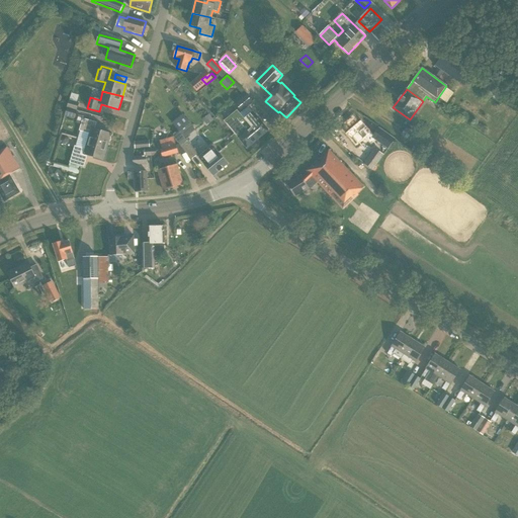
[(239,101),(235,104),(242,112),(253,102),(245,92),(237,98),(239,101)]
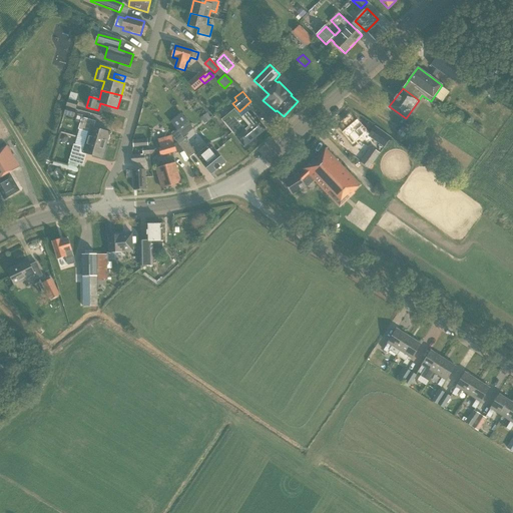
[(76,110),(78,102),(69,100),(67,107),(76,110)]
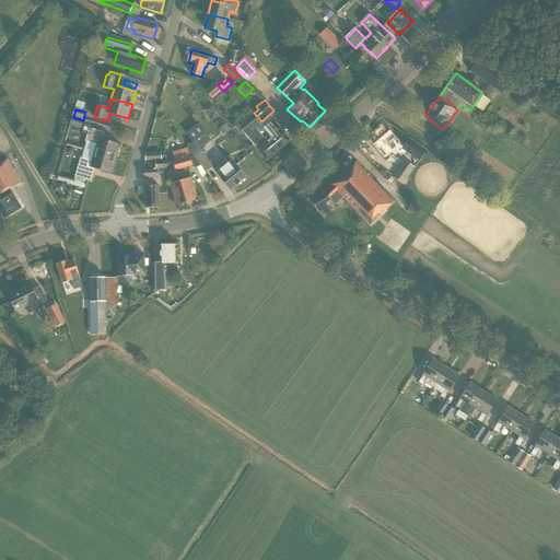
[(71,125),(81,128),(83,120),(73,117),(71,125)]
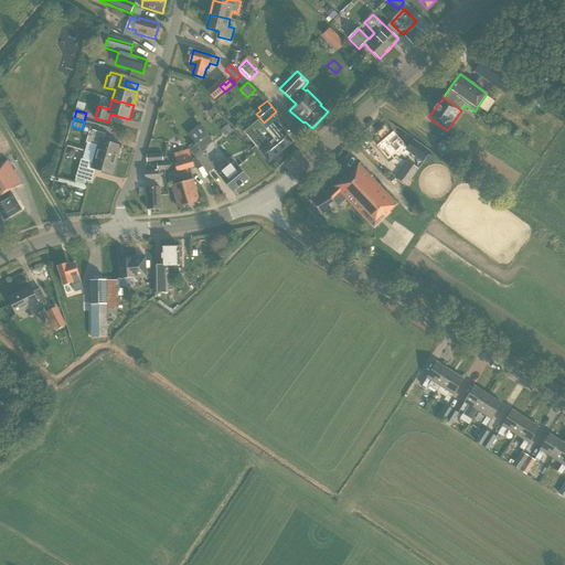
[(260,151),(269,162),(292,142),(276,123),(266,130),(258,120),(244,132),(260,151)]
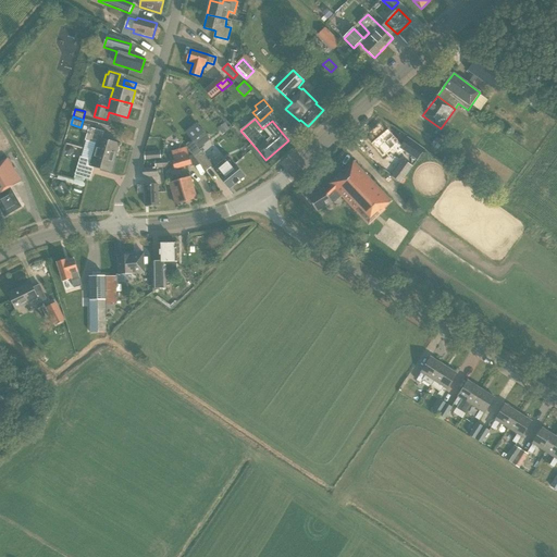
[(230,131),(225,123),(220,127),(224,134),(230,131)]
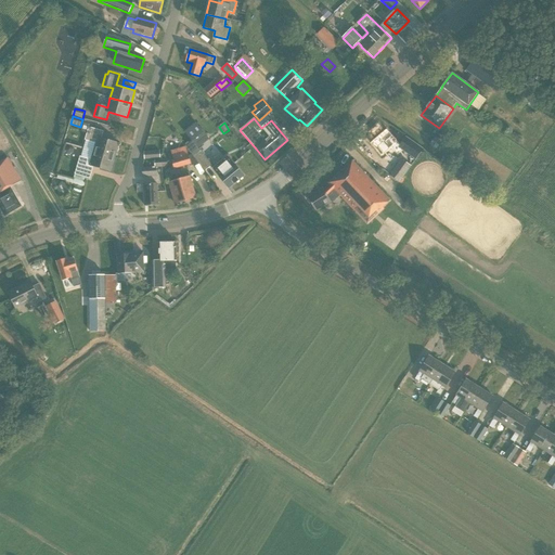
[(94,152),(115,157),(119,144),(102,139),(104,131),(89,127),(86,140),(97,143),(94,152)]
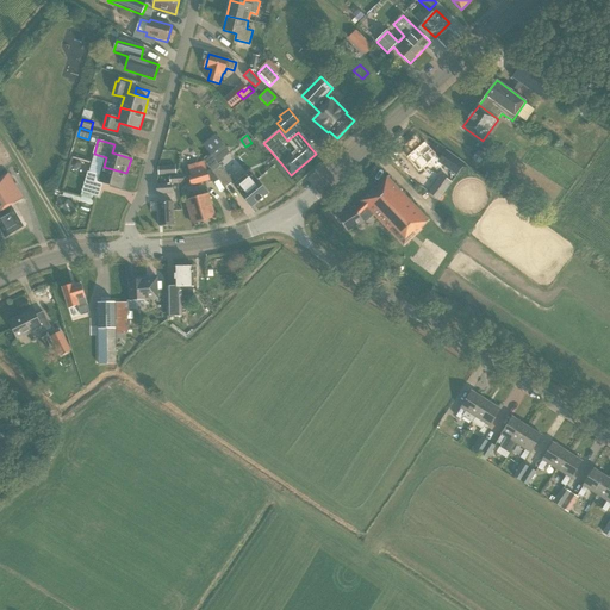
[(224,150),(222,149),(229,143),(225,139),(218,145),(219,147),(215,151),(218,156),(224,150)]
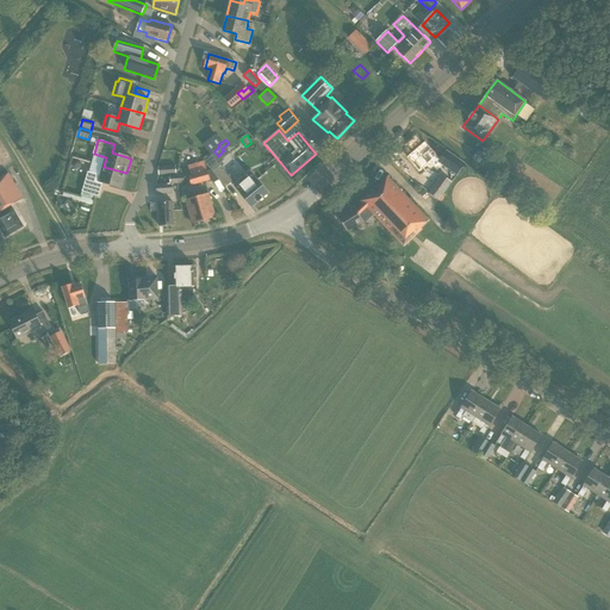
[(425,142),(409,156),(422,170),(437,156),(425,142)]
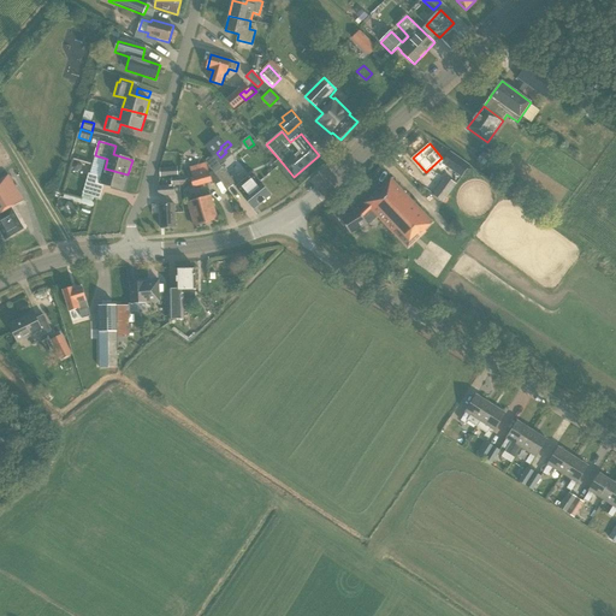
[(469,165),(450,152),(442,164),(461,177),(469,165)]
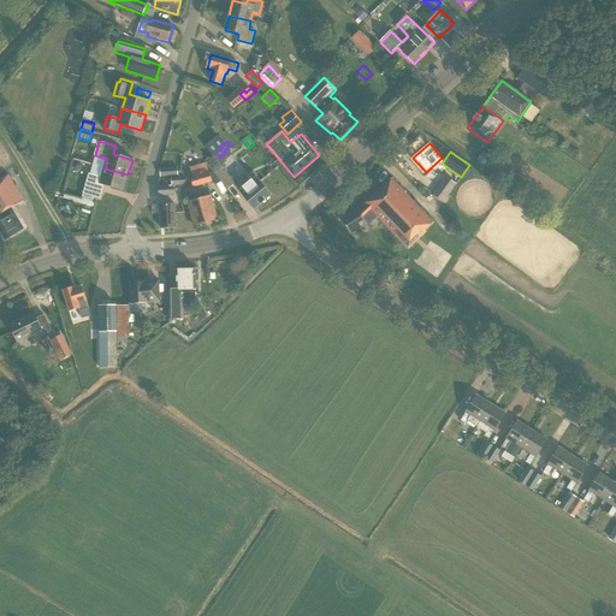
[(479,160),(489,167),(493,159),(484,152),(479,160)]
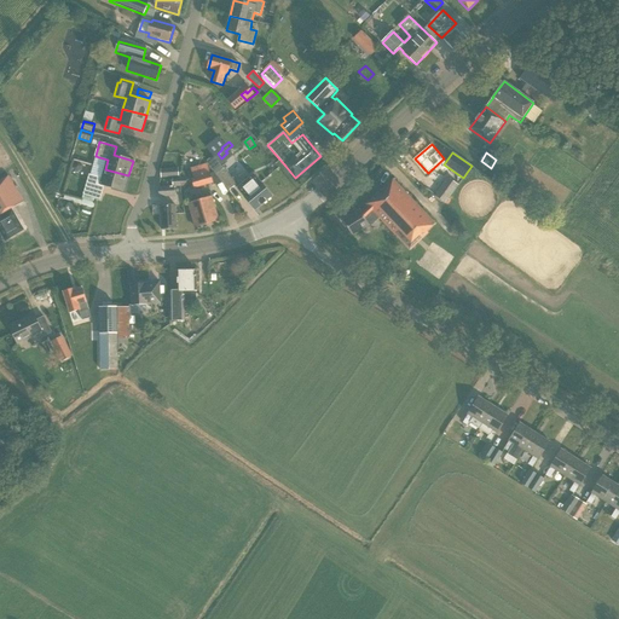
[(214,171),(213,171),(220,180),(229,191),(237,184),(224,168),(219,163),(213,157),(210,160),(209,158),(206,161),(212,168),(214,171)]
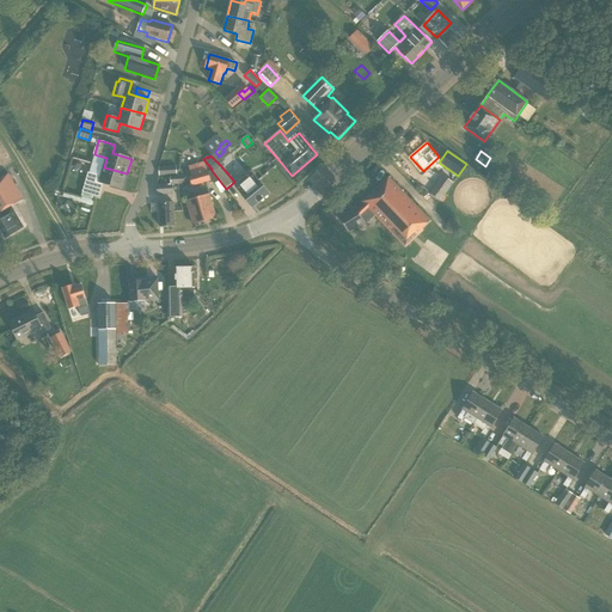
[(210,169),(208,170),(204,161),(188,166),(190,172),(188,172),(191,187),(210,182),(210,181),(218,178),(210,169)]
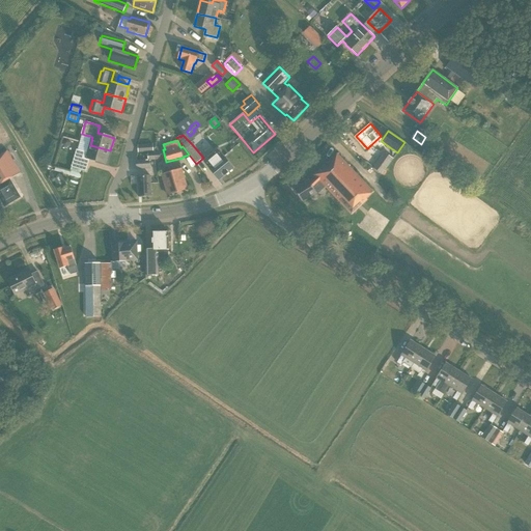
[(137,144),(138,152),(154,151),(152,144),(137,144)]
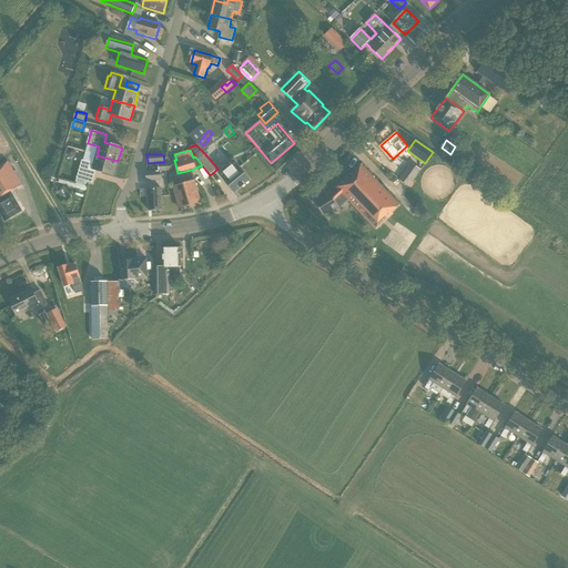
[(95,170),(113,175),(118,161),(97,155),(94,164),(82,160),(78,179),(92,183),(95,170)]
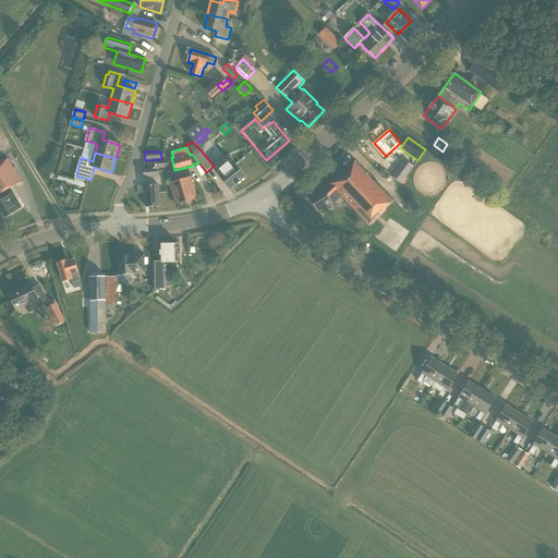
[(214,170),(220,178),(230,190),(245,177),(235,165),(229,157),(214,170)]
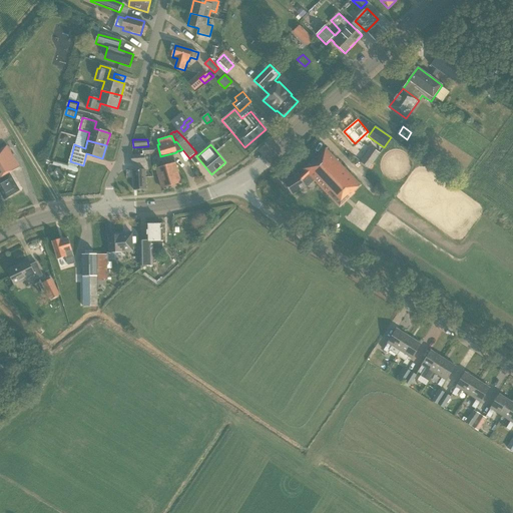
[(6,175),(20,167),(7,146),(1,149),(0,148),(0,191),(5,199),(20,190),(11,176),(8,178),(6,175)]
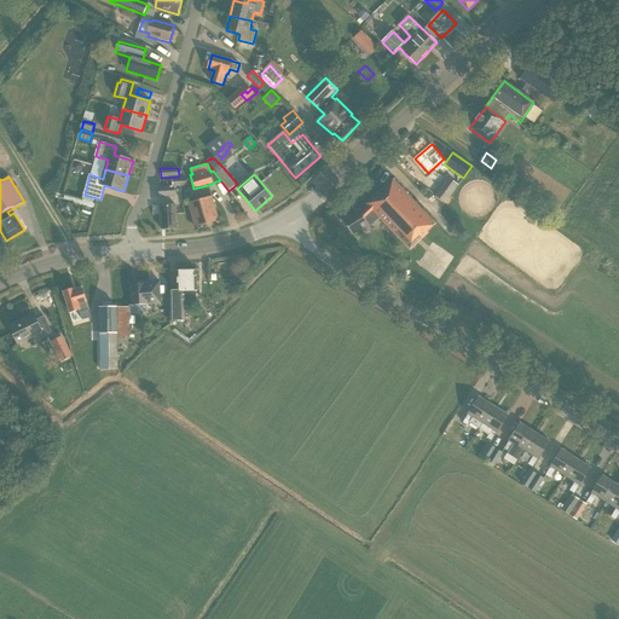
[(447,178),(434,196),(445,203),(458,185),(447,178)]
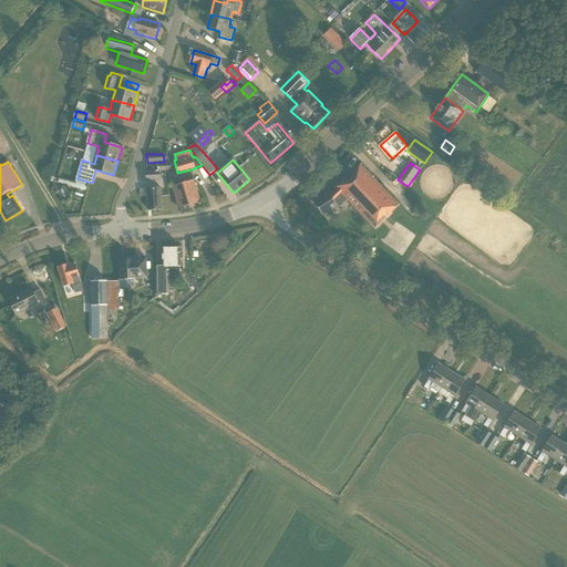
[(157,164),(158,171),(145,172),(146,182),(161,181),(161,172),(165,172),(165,164),(157,164)]
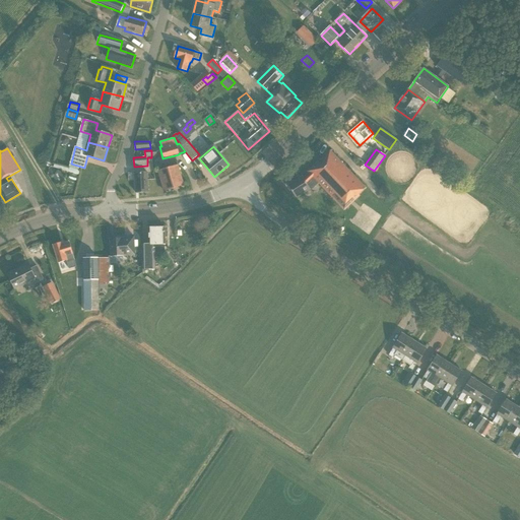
[(308,172),(311,175),(305,180),(303,177),(288,186),(296,198),(311,189),(311,190),(319,183),(344,210),(360,196),(359,195),(366,188),(330,151),(308,172)]
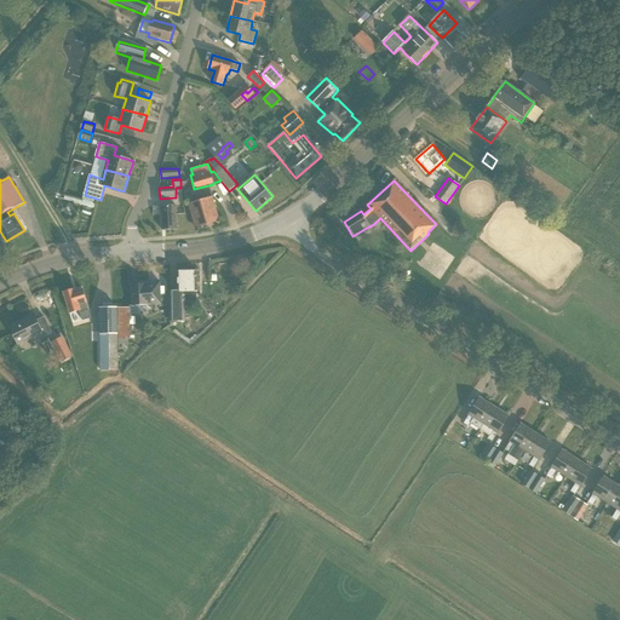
[(212,197),(189,204),(196,229),(219,222),(212,197)]
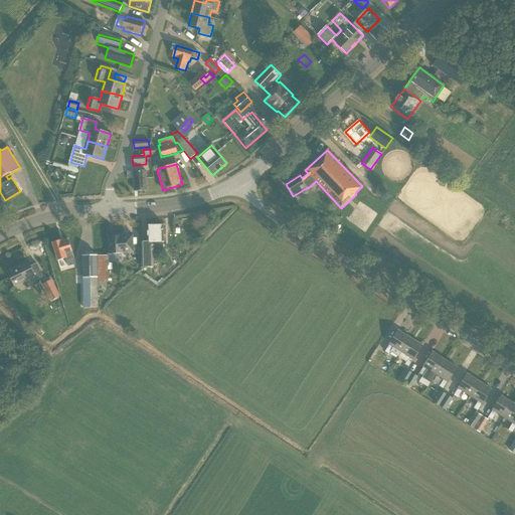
[(147,190),(146,171),(133,171),(135,191),(147,190)]
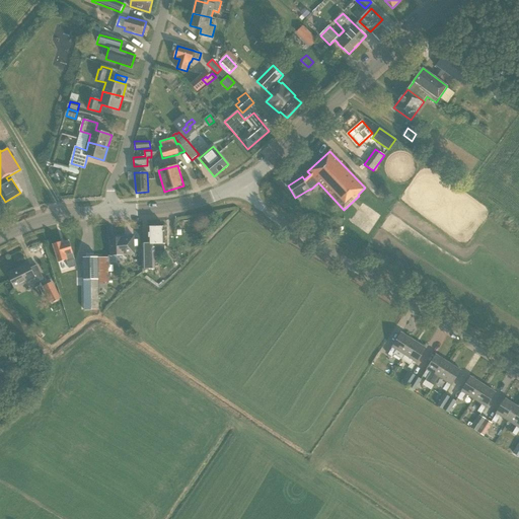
[(164,226),(155,227),(154,226),(150,226),(149,227),(148,227),(149,246),(143,246),(143,244),(142,244),(143,269),(155,269),(155,252),(165,252),(164,244),(165,244),(164,226)]
